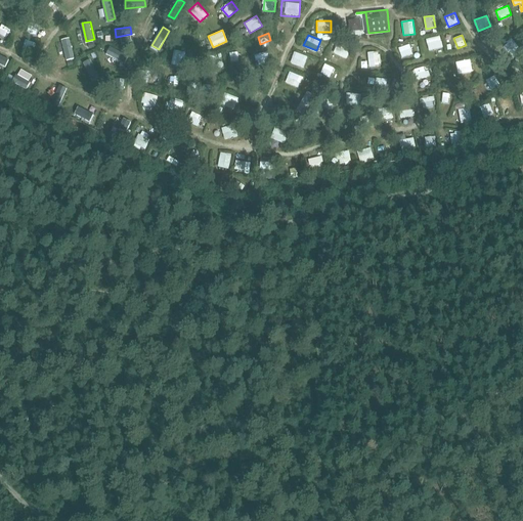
[(426,39),(429,50),(442,47),(440,36),(426,39)]
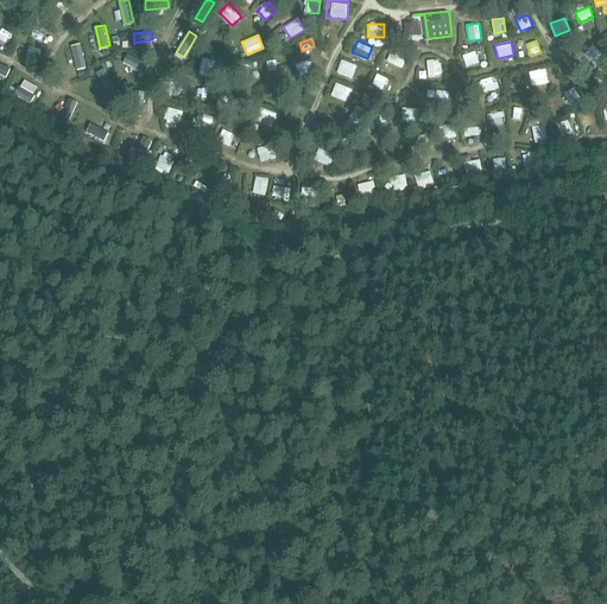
[(81,43),(73,45),(78,68),(87,67),(81,43)]
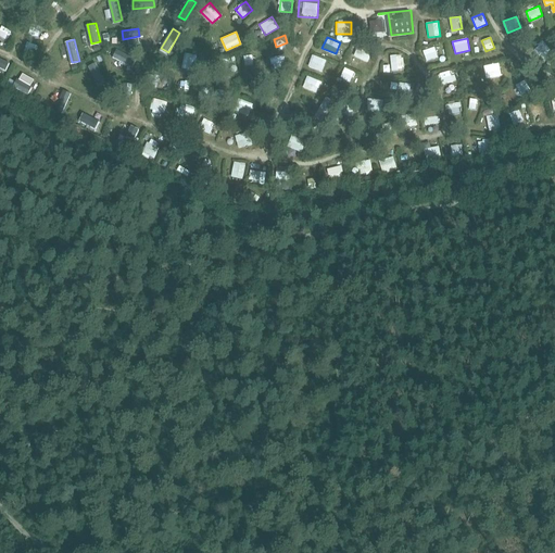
[(357,46),(353,55),(367,61),(371,52),(357,46)]
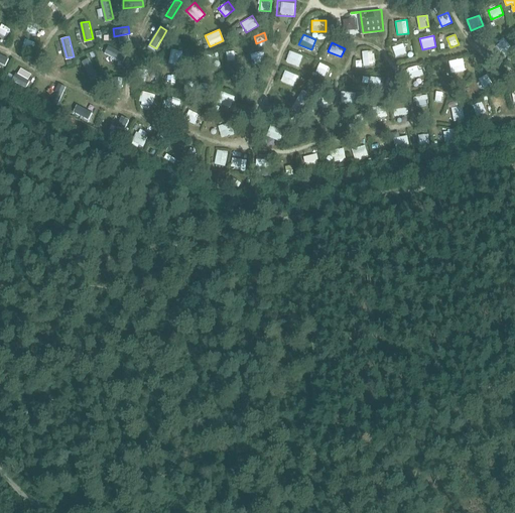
[(392,46),(395,56),(406,52),(403,42),(392,46)]
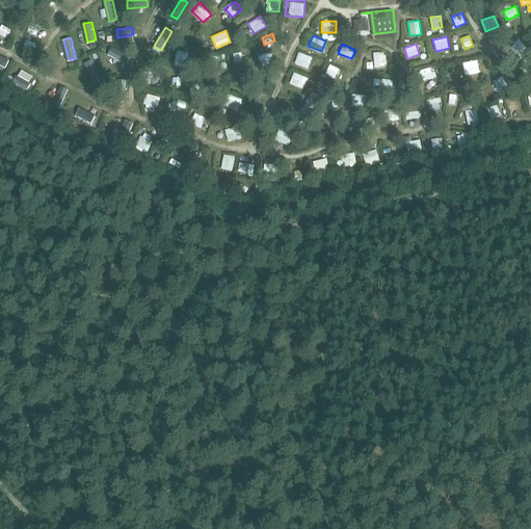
[(112,47),(109,53),(128,63),(131,56),(112,47)]
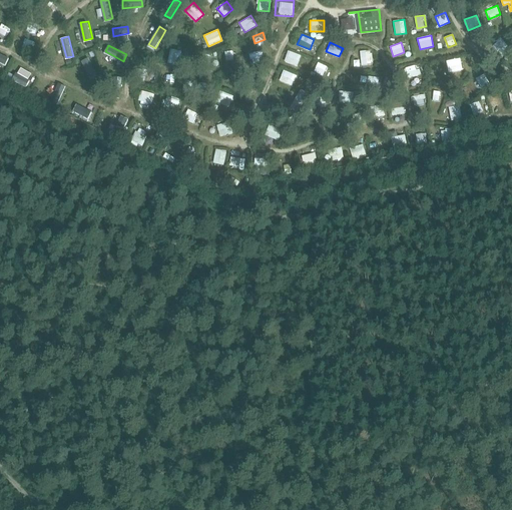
[(262,49),(249,52),(252,64),(265,61),(262,49)]
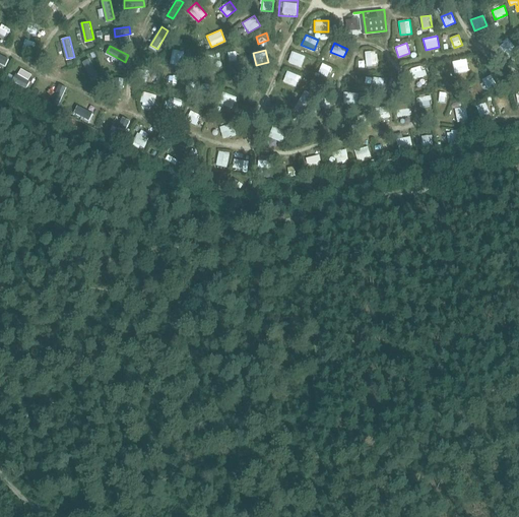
[(376,50),(365,51),(366,65),(378,64),(376,50)]
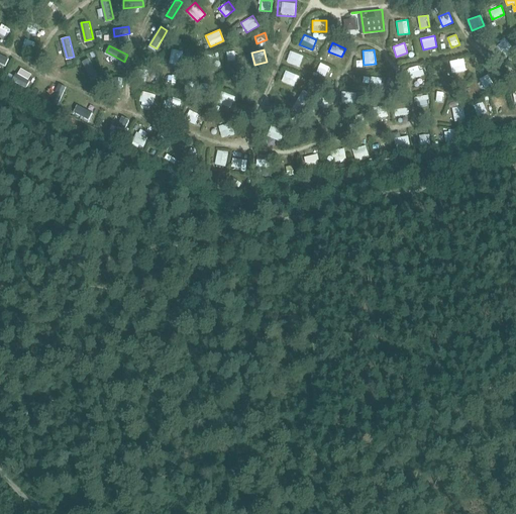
[(209,60),(219,57),(217,50),(207,54),(209,60)]
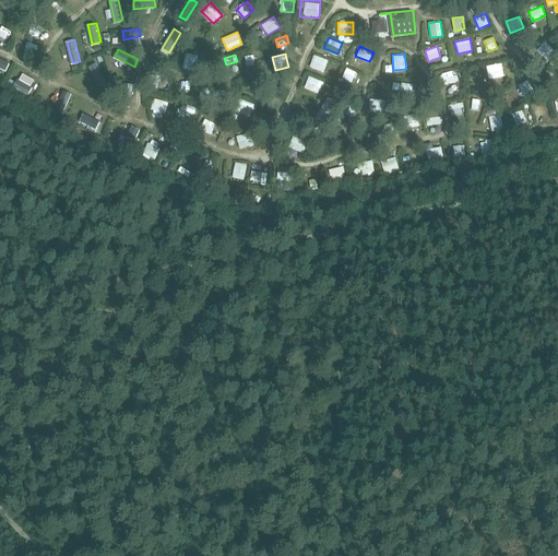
[(309,66),(323,71),(328,59),(313,55),(309,66)]
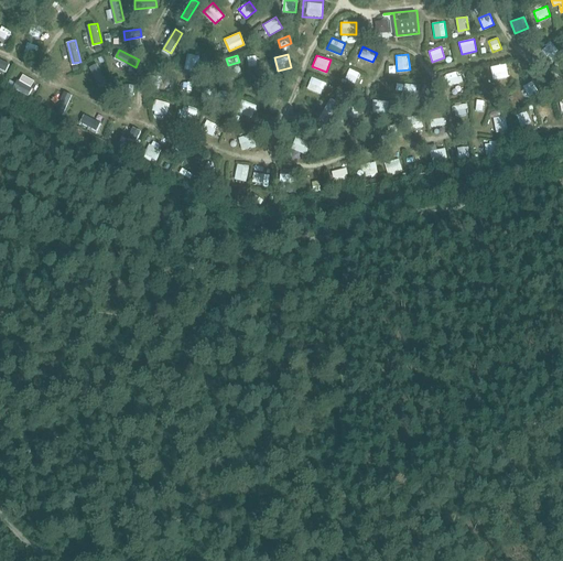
[(0,57),(0,66),(8,71),(11,63),(0,57)]
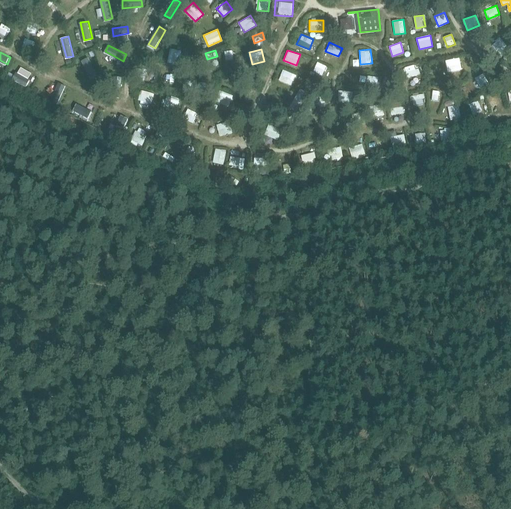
[(89,57),(83,60),(91,78),(98,74),(89,57)]
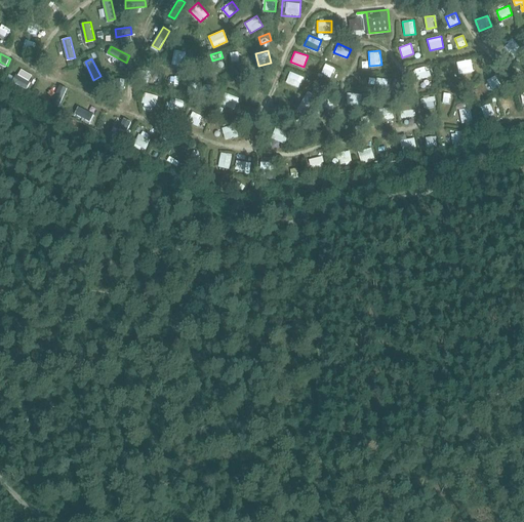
[(458,74),(473,72),(472,59),(457,62),(458,74)]
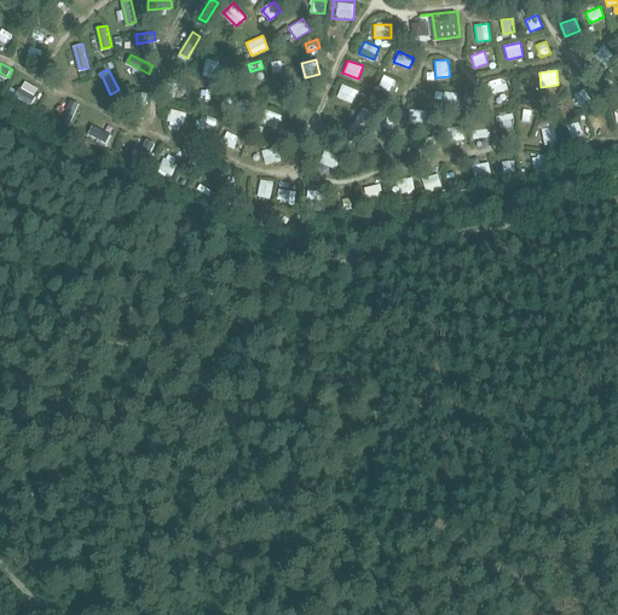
[(390,91),(394,79),(383,74),(379,86),(390,91)]
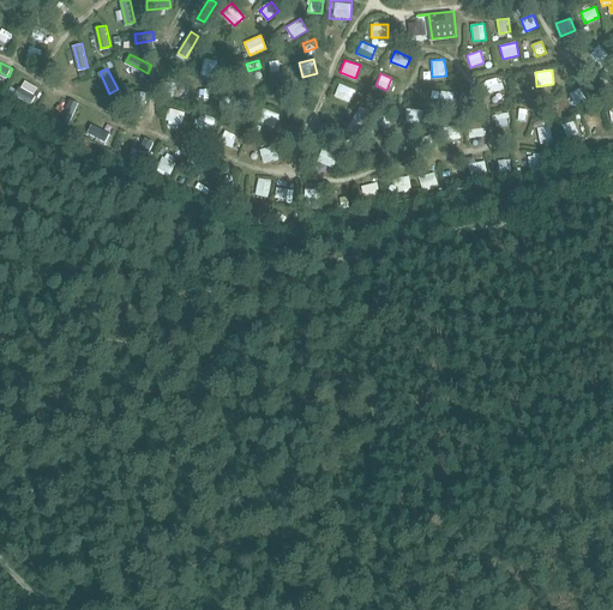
[(340,82),(334,95),(350,102),(355,90),(340,82)]
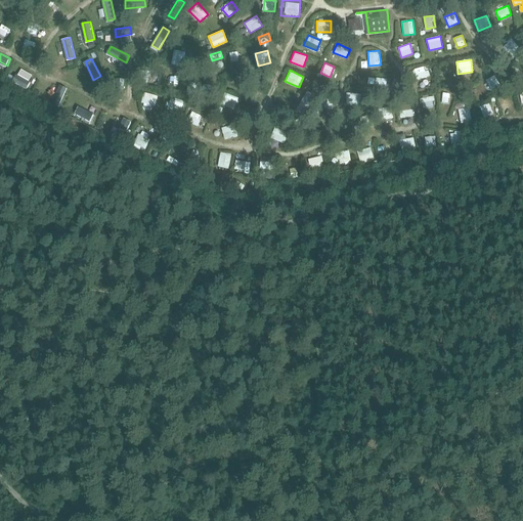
[(17,73),(13,80),(27,88),(31,81),(17,73)]
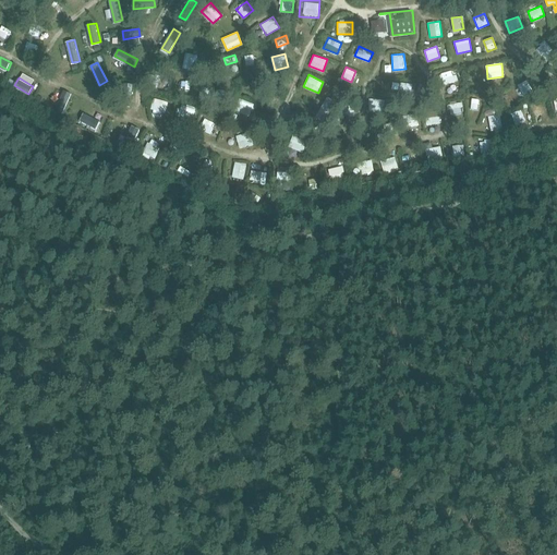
[(523,96),(533,91),(528,79),(517,84),(523,96)]
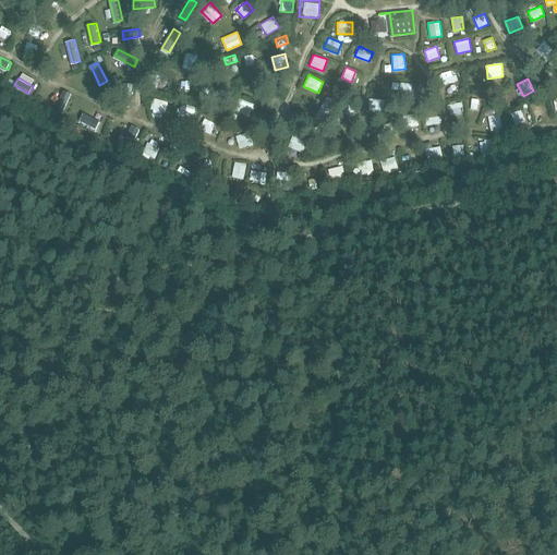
[(413,98),(413,82),(392,82),(394,98),(413,98)]
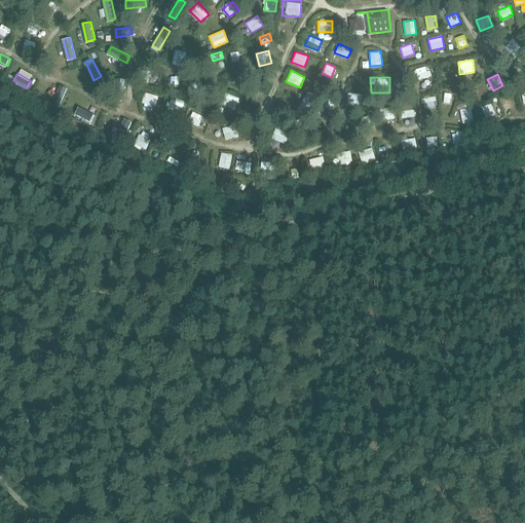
[(118,78),(116,94),(124,95),(125,79),(118,78)]
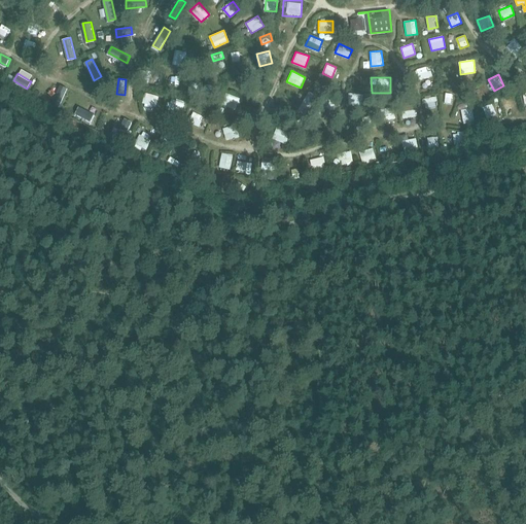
[(61,84),(53,103),(60,106),(68,88),(61,84)]
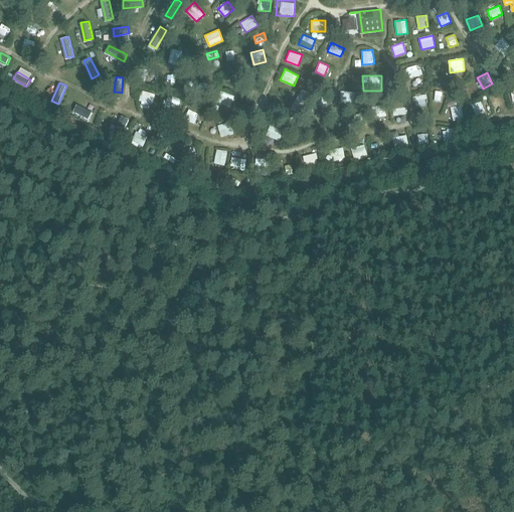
[(152,104),(155,93),(142,90),(139,101),(152,104)]
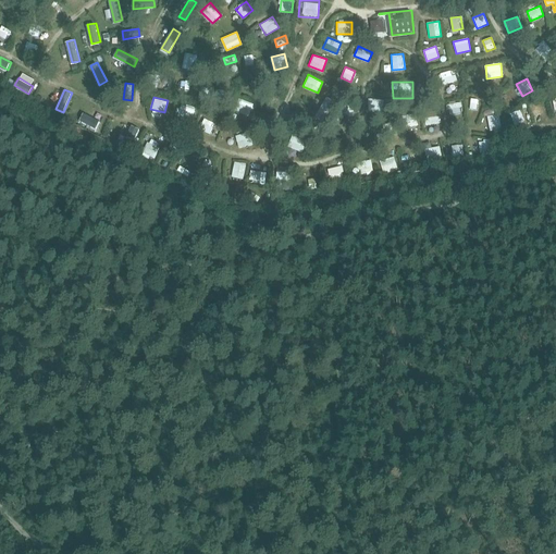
[(236,109),(249,114),(254,103),(241,98),(236,109)]
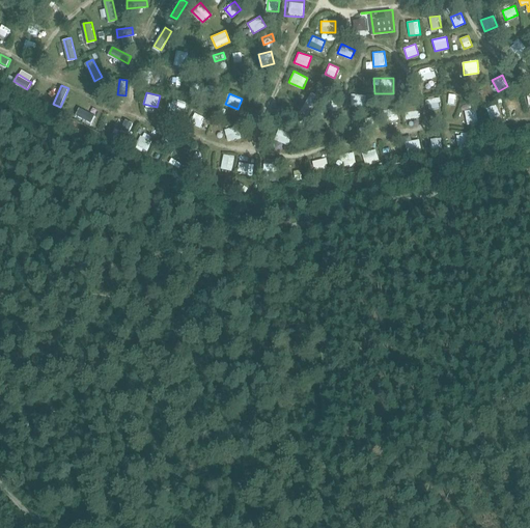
[(351,105),(366,105),(366,93),(351,93),(351,105)]
